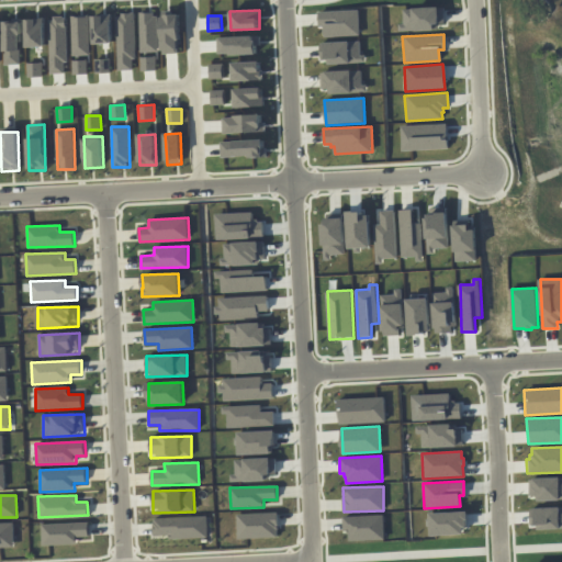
[(430,514),(467,512),(468,520),(467,520),(467,527),(463,528),(463,534),(431,536),(430,514)]
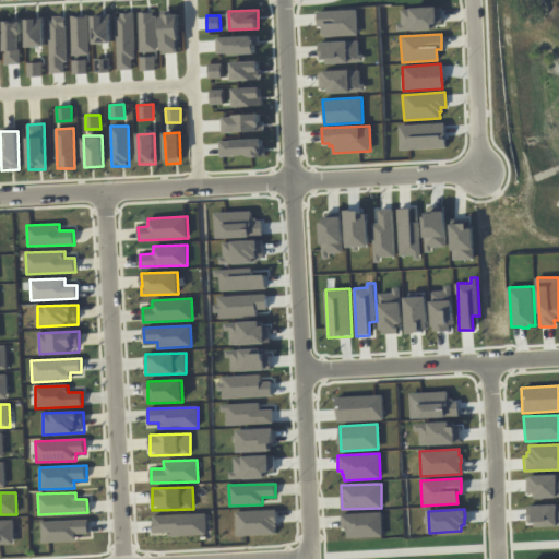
[(276,534),(276,526),(277,526),(276,510),(236,512),(237,536),(276,534)]
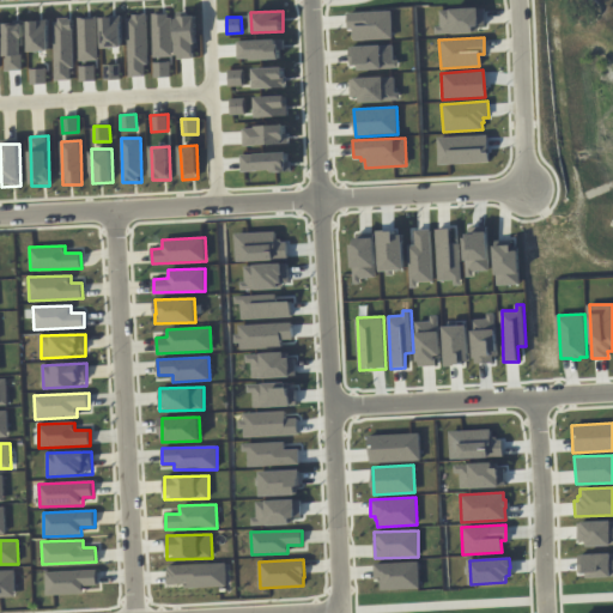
[(418,562),(374,563),(375,578),(378,578),(378,582),(380,582),(381,589),(419,588),(418,562)]
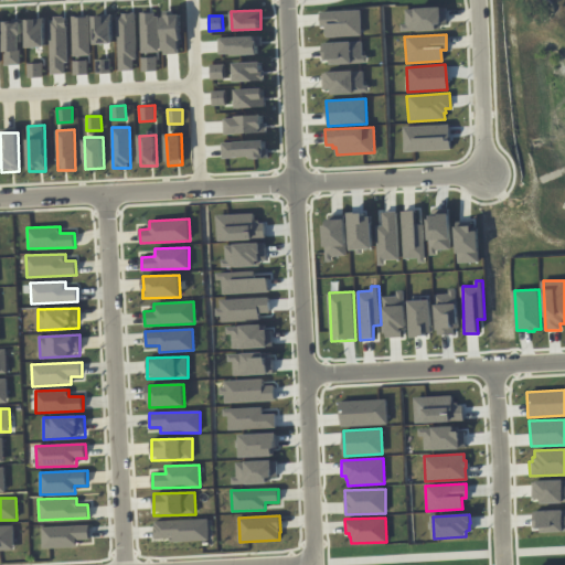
[(155,521),(155,542),(209,540),(208,519),(155,521)]
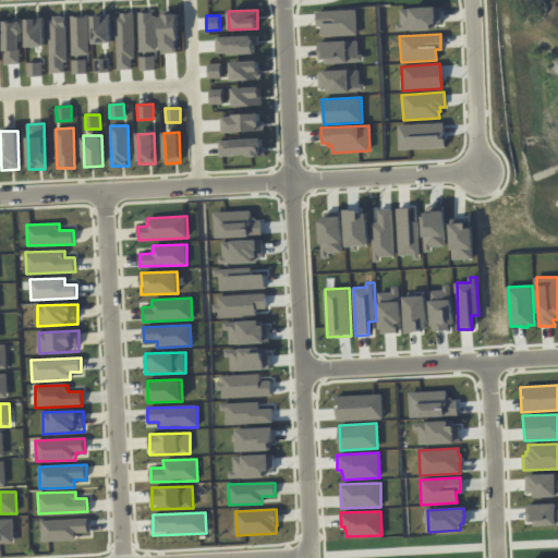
[(41,520),(87,518),(88,531),(75,531),(76,538),(41,540),(41,520)]
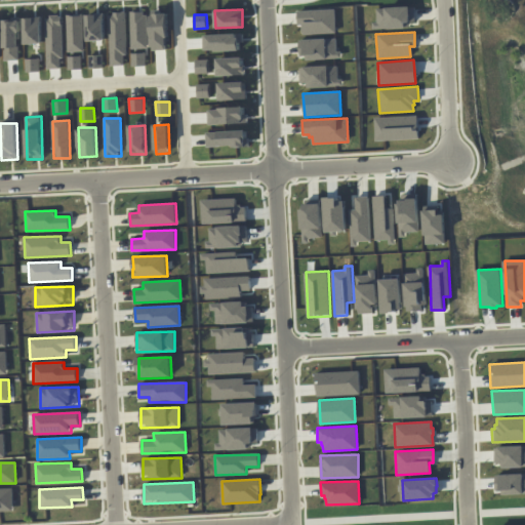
[(0,489),(0,512),(14,512),(13,489),(0,489)]
